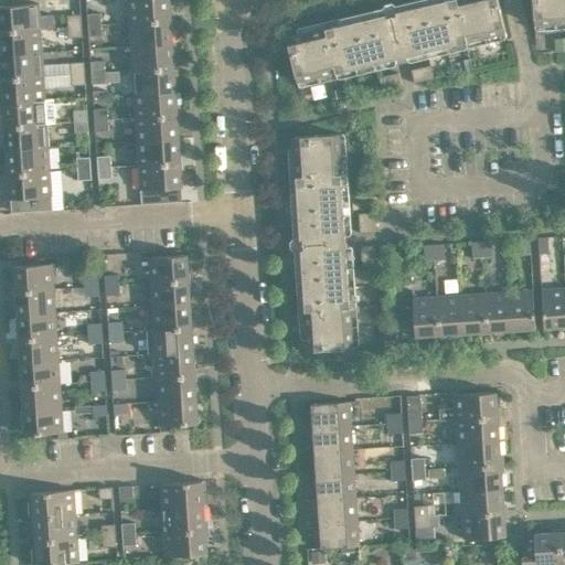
[(127,0),(128,9),(129,22),(171,19),(169,0),(127,0)]
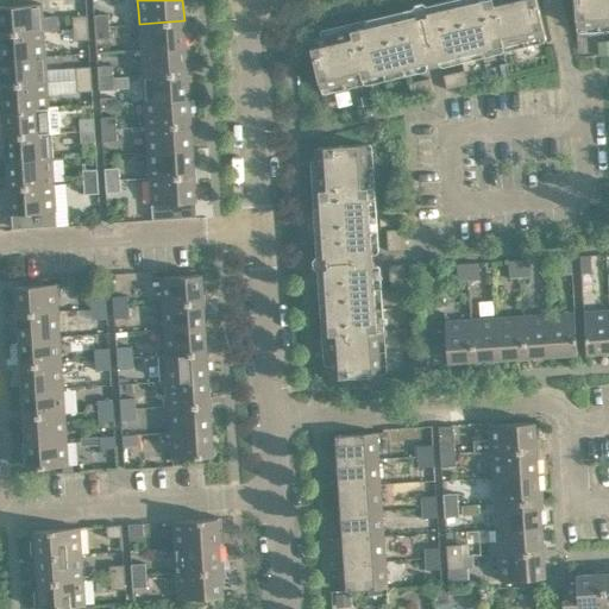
[(545,35),(535,0),(476,0),(308,39),(320,87),(545,35)]
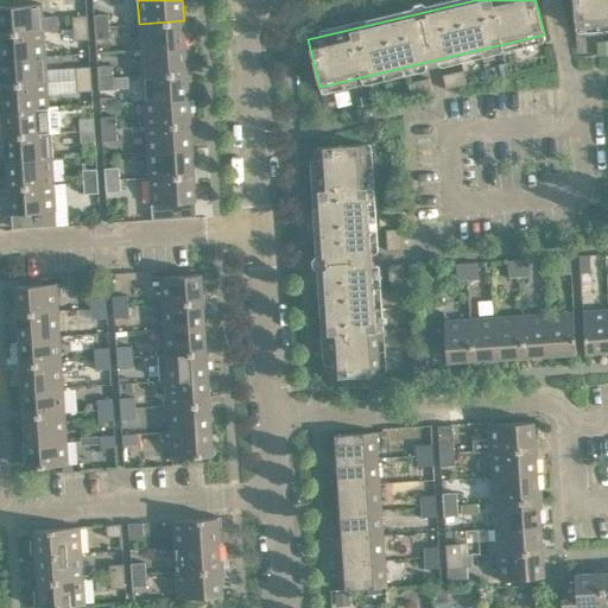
[(607,0),(572,0),(575,25),(607,23),(607,0)]
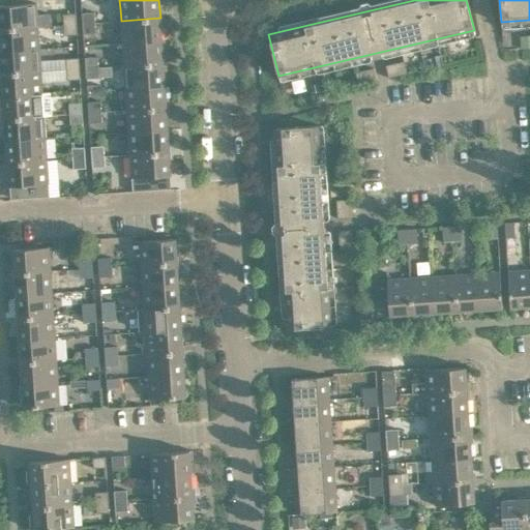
[(0,5),(0,28),(37,26),(36,3),(0,5)]
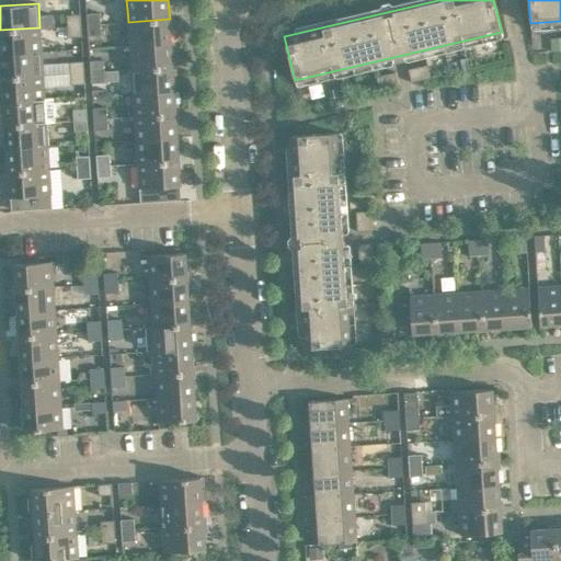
[(87,24),(101,24),(100,12),(87,13),(87,24)]
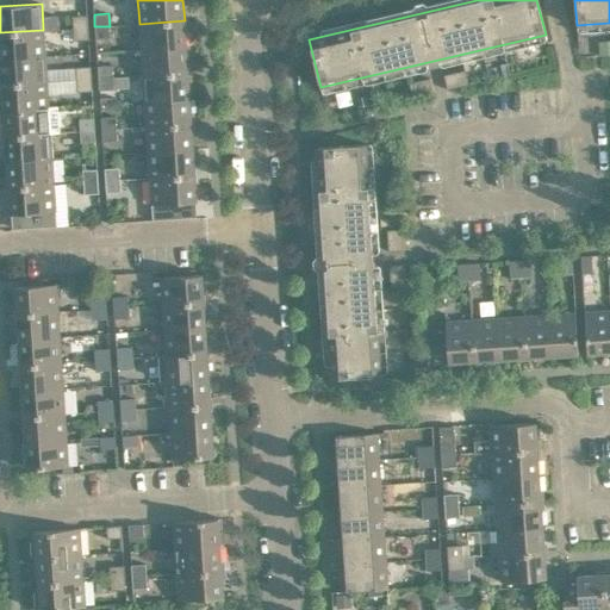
[(73,27),(88,27),(87,14),(73,16),(73,27)]
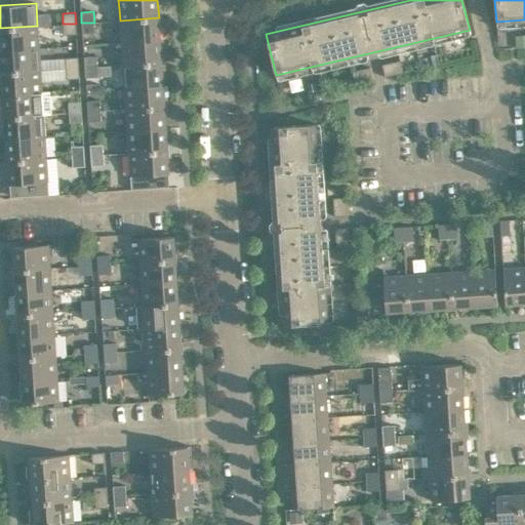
[(159,17),(120,21),(121,43),(160,40),(159,17)]
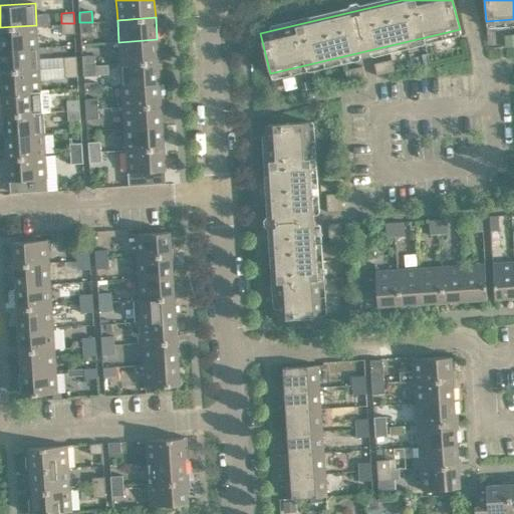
[(92,22),(79,22),(80,33),(92,32),(92,22)]
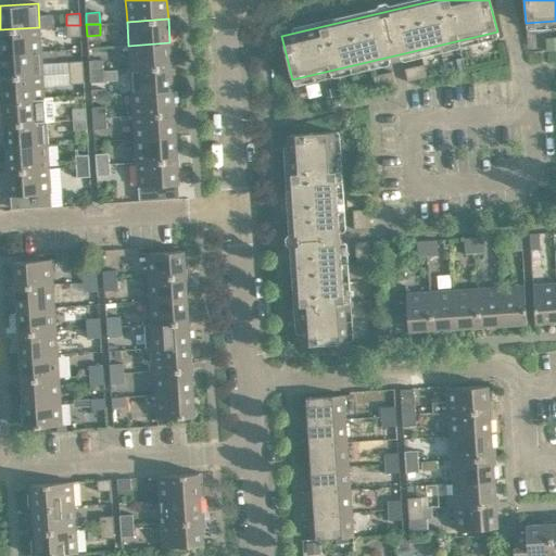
[(80,25),(66,25),(67,37),(80,36),(80,25)]
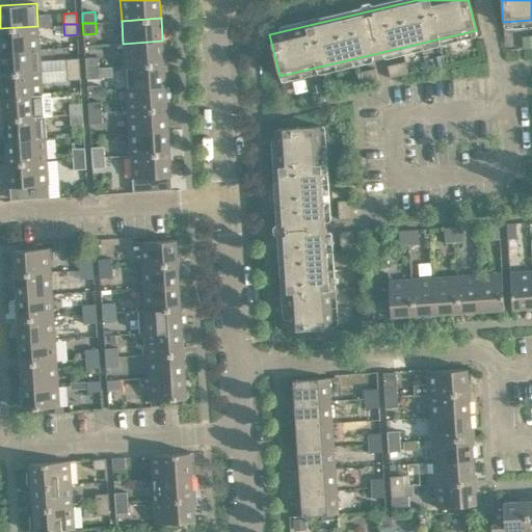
[(0,51),(38,49),(37,26),(0,28),(0,51)]
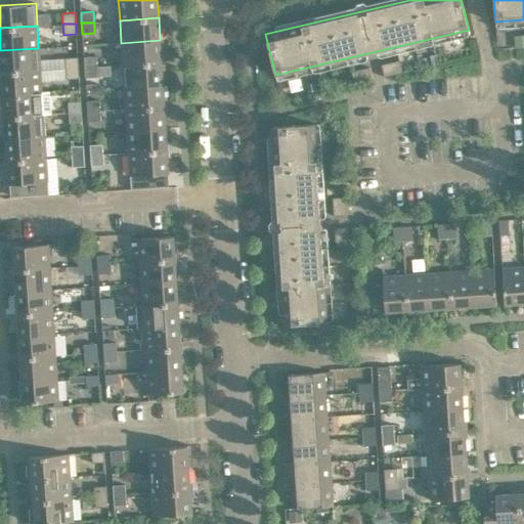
[(523,34),(514,35),(515,48),(523,46),(523,34)]
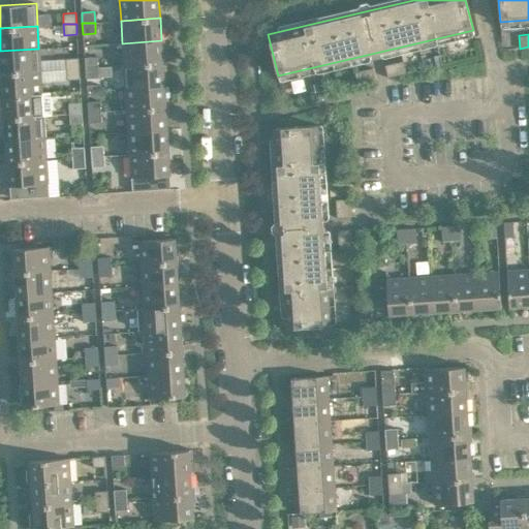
[(161,40),(122,43),(124,65),(163,62),(161,40)]
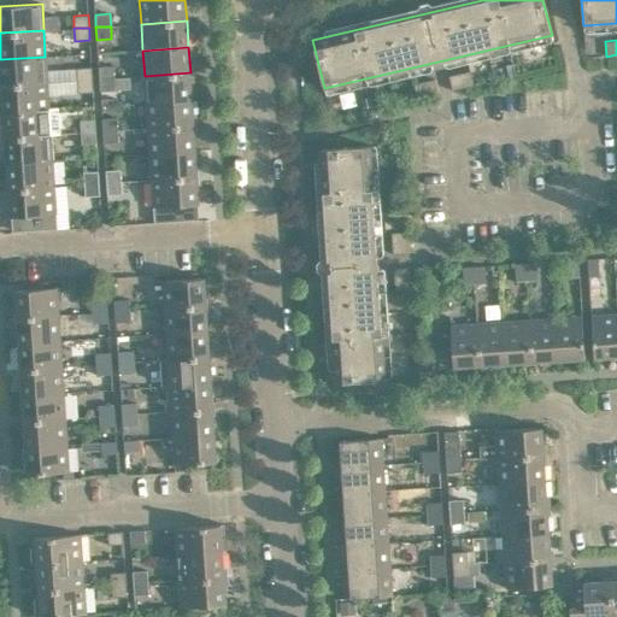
[(0,59),(0,71),(1,86),(47,82),(45,57),(0,59)]
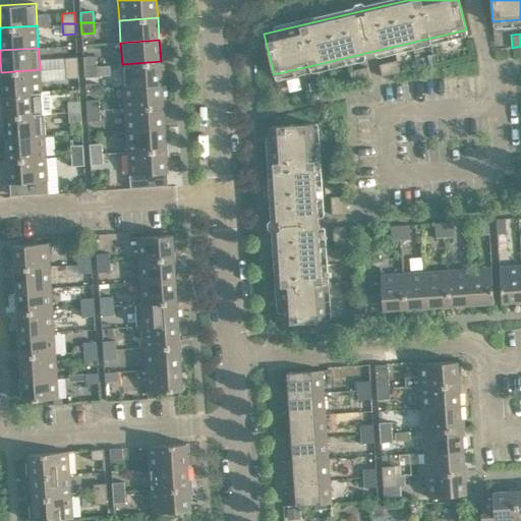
[(83,67),(97,66),(96,55),(83,56),(83,67)]
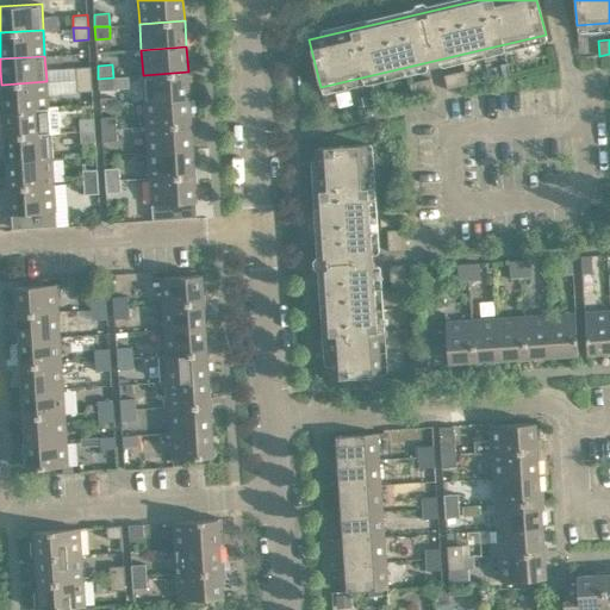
[(76,80),(91,79),(91,66),(75,67),(76,80)]
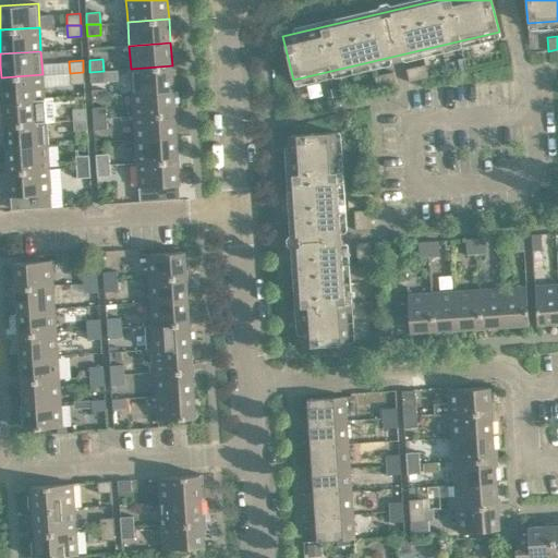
[(405,69),(409,82),(428,76),(425,63),(405,69)]
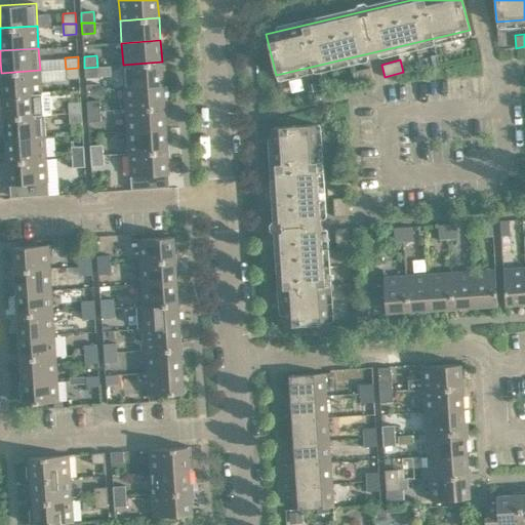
[(162,62),(123,65),(124,87),(163,84),(162,62)]
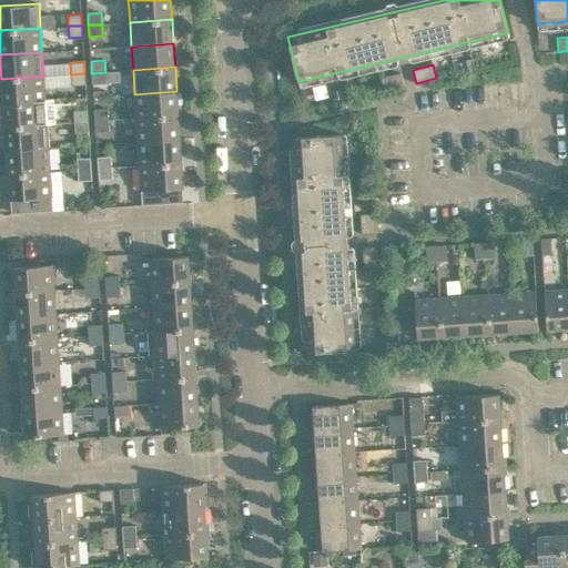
[(105,72),(91,73),(92,84),(105,83),(105,72)]
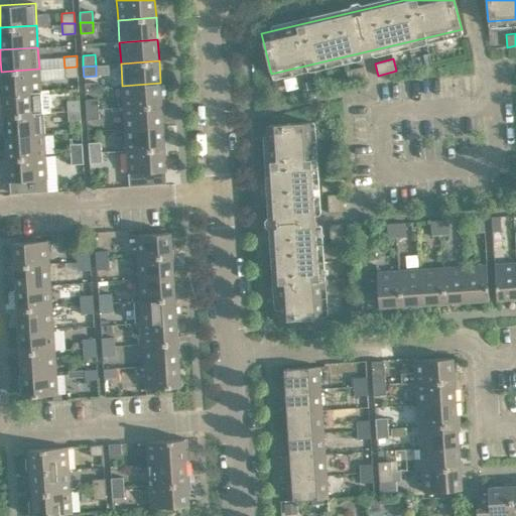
[(349,83),(366,78),(363,66),(346,70),(349,83)]
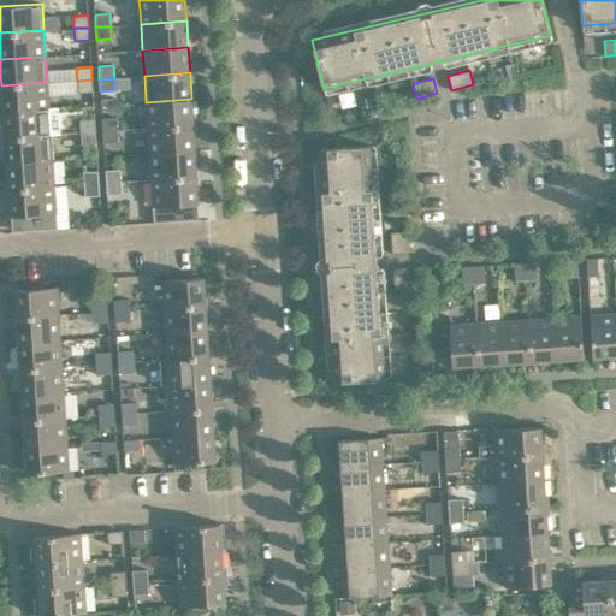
[(92,80),(77,81),(78,93),(93,92),(92,80)]
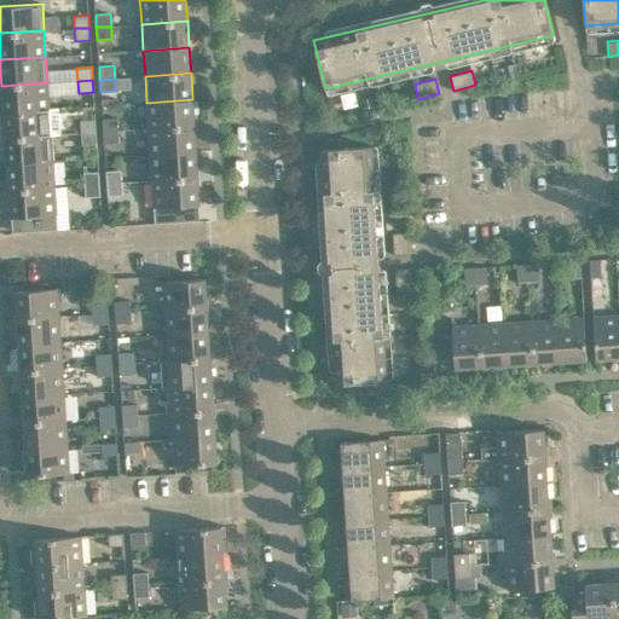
[(1,86),(3,113),(48,109),(47,82),(1,86)]
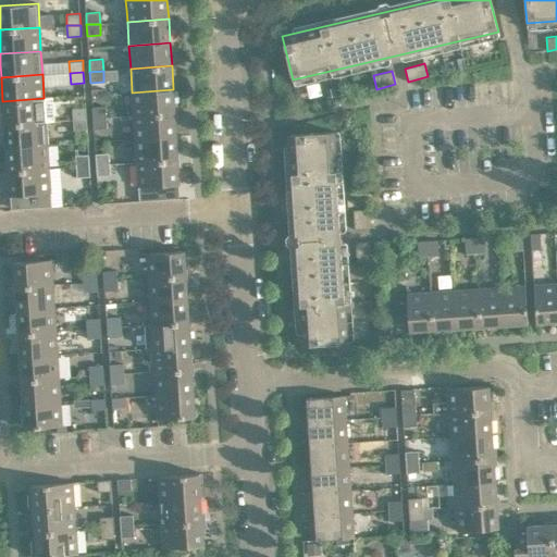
[(334,87),(325,89),(327,98),(336,96),(334,87)]
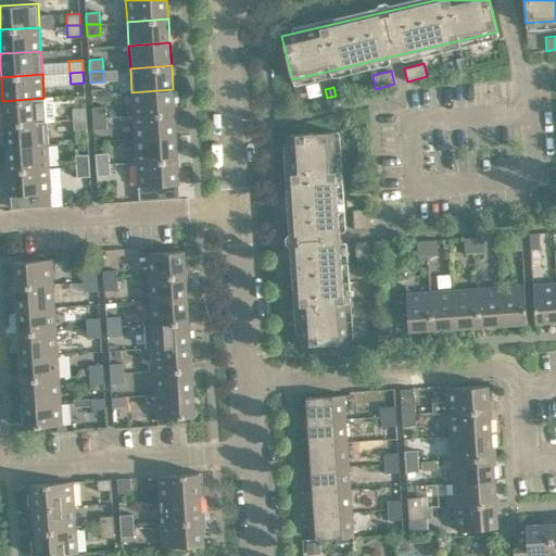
[(173,89),(131,92),(133,115),(175,112),(173,89)]
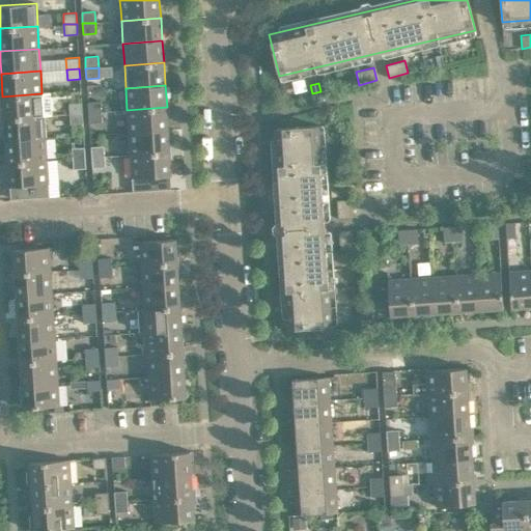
[(0,108),(3,108),(4,118),(44,115),(52,115),(51,92),(42,93),(2,96),(0,95),(0,108)]
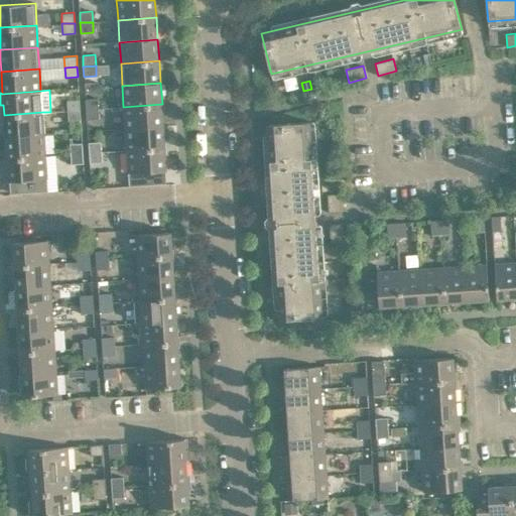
[(86,110),(98,109),(98,99),(85,99),(86,110)]
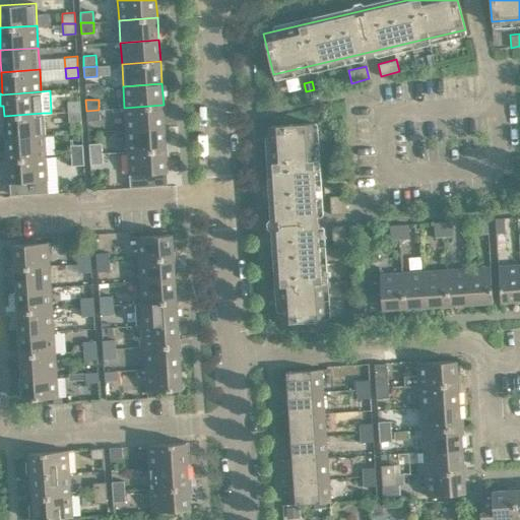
[(68,112),(80,111),(79,101),(67,101),(68,112)]
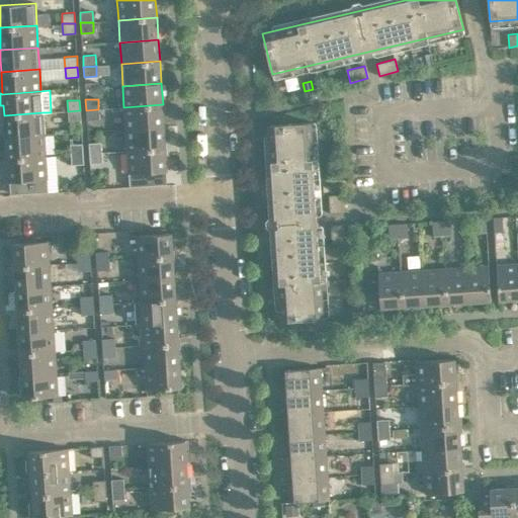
[(163,104),(123,107),(125,130),(164,126),(163,104)]
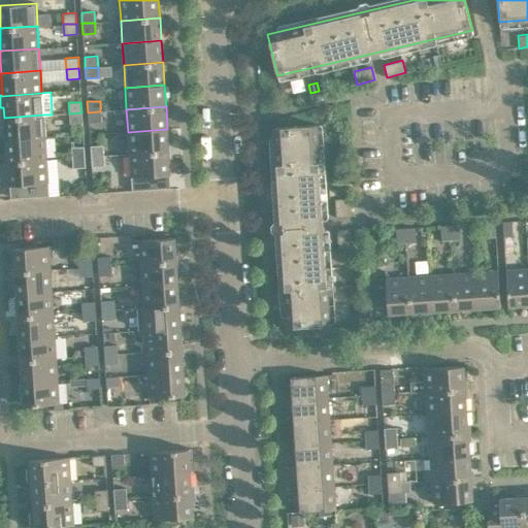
[(100,111),(88,112),(89,123),(101,122),(100,111)]
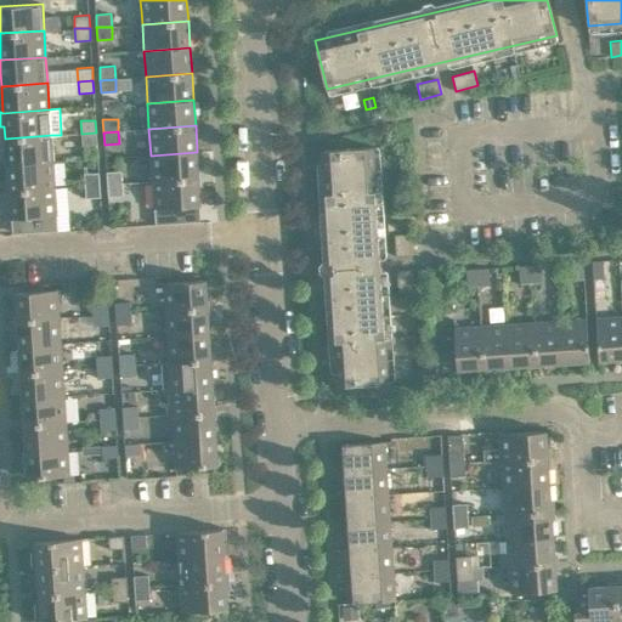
[(96,133),(82,134),(82,146),(97,145),(96,133)]
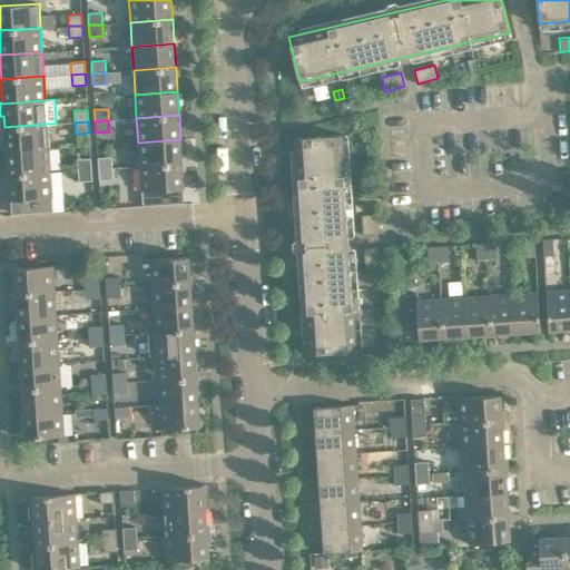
[(48,148),(47,124),(5,127),(6,151),(48,148)]
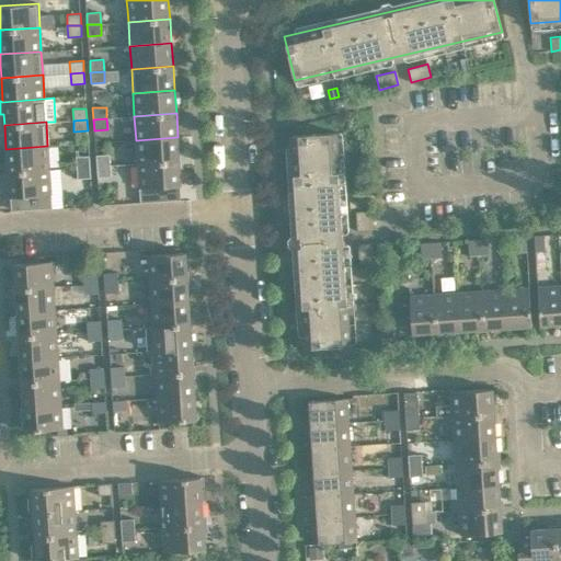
[(290,135),(299,263),(305,347),(350,344),(335,133),(290,135)]
